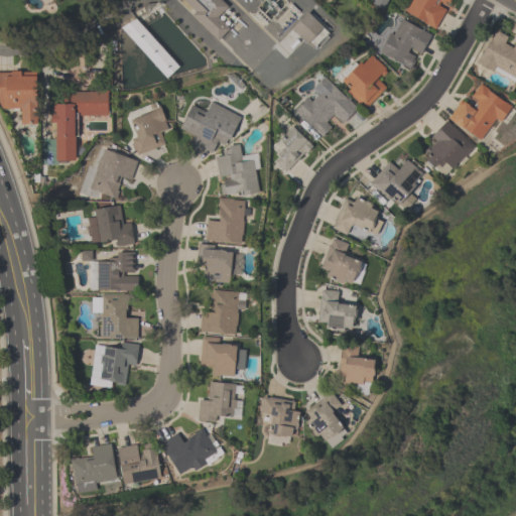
[(231,28),(220,18),(229,8),(220,0),(183,0),(181,3),(219,40),(231,28)]
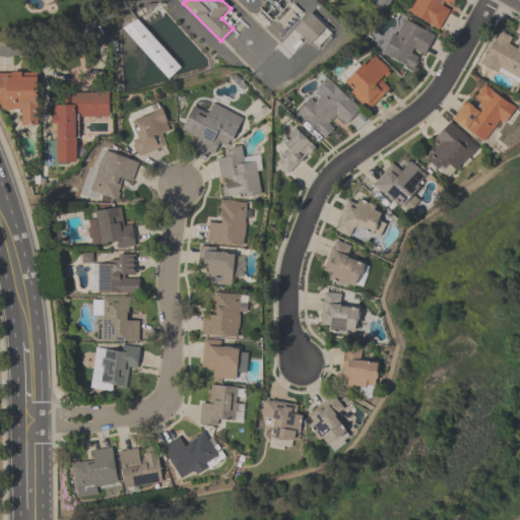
[(372,0),(389,8),(393,0),(372,0)]
